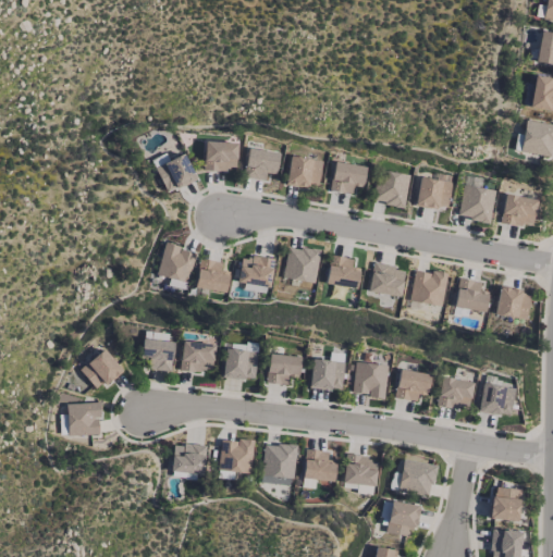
[(538,61),(552,63),(552,32),(544,31),(538,61)]
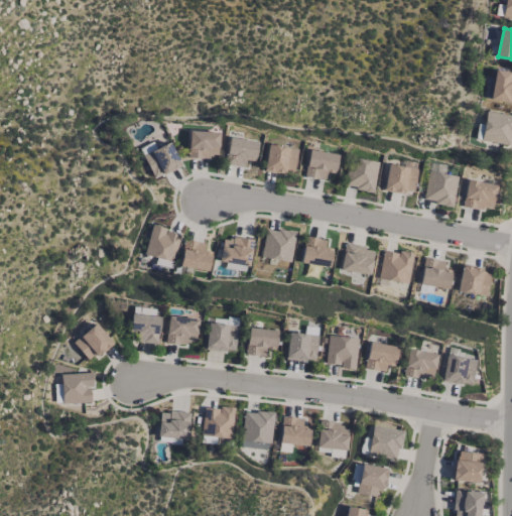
[(511,72),(497,70),(493,99),(511,102),(511,72)]
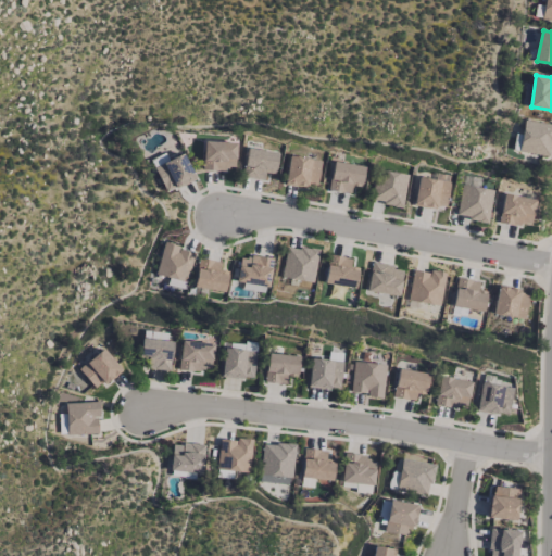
[(551,123),(528,119),(522,151),(551,156),(551,123)]
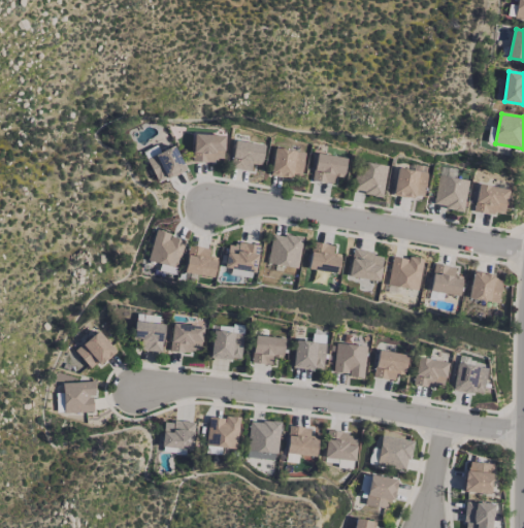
[(195,160),(226,161),(227,135),(196,134),(195,160)]
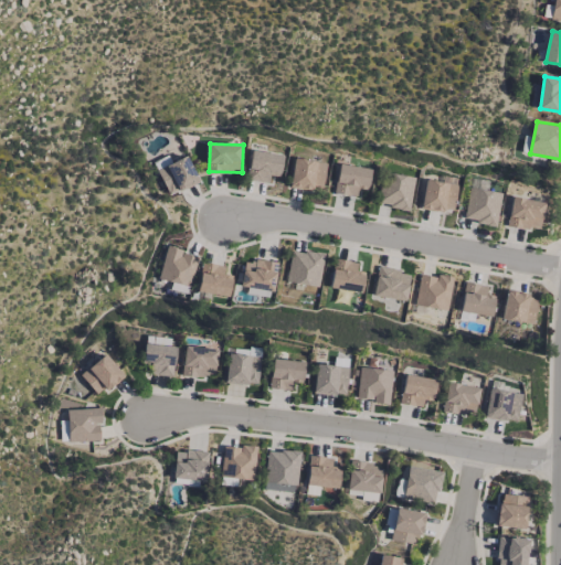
[(273,176),(283,177),(285,155),(253,151),(250,180),(272,182),(273,176)]
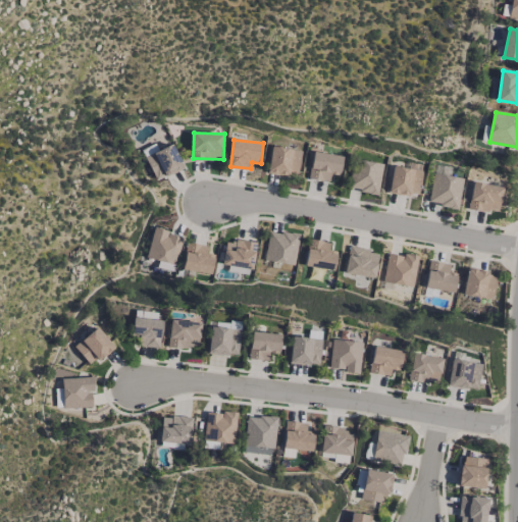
[(148,156),(158,180),(186,169),(175,144),(148,156)]
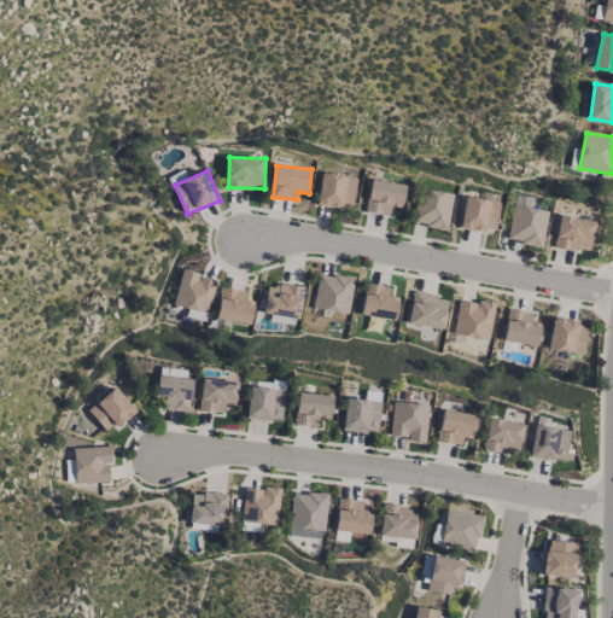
[(320,205),(356,208),(358,178),(323,174),(320,205)]
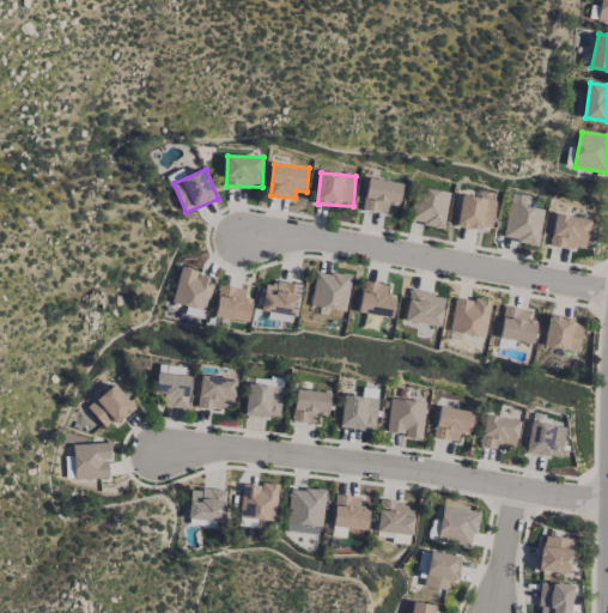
[(391,205),(401,206),(403,183),(370,178),(365,210),(390,213),(391,205)]
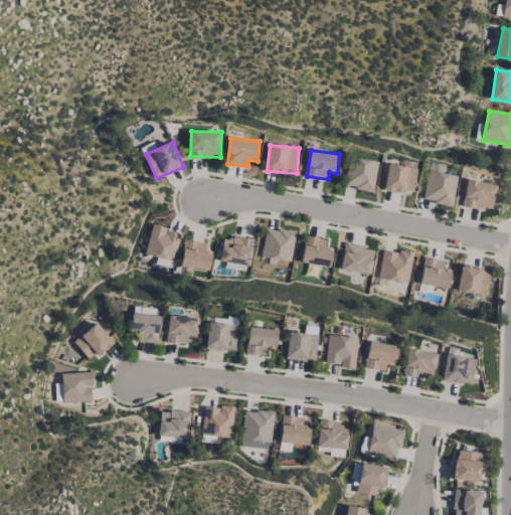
[(374,192),(380,162),(352,157),(346,186),(374,192)]
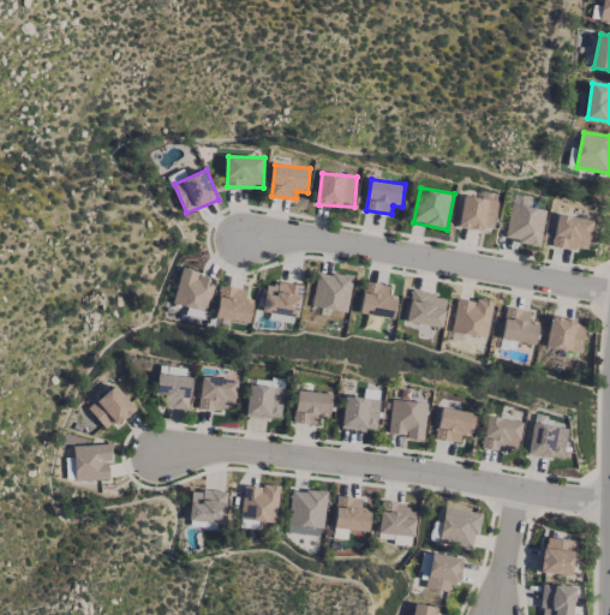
[(500,199),(465,196),(461,227),(496,231),(500,199)]
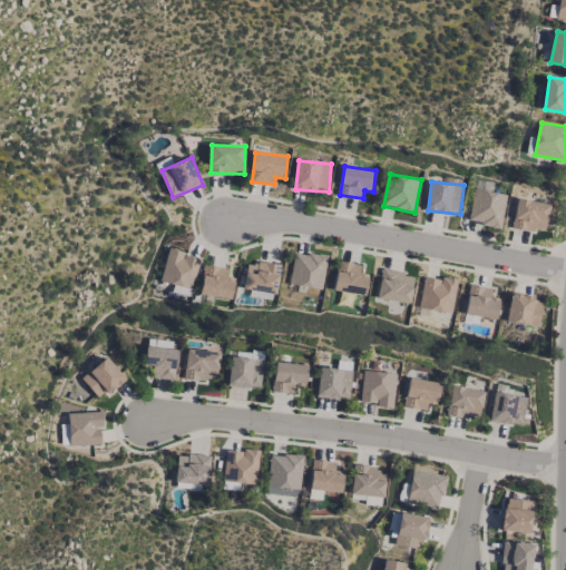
[(503,227),(508,195),(477,189),(470,222),(503,227)]
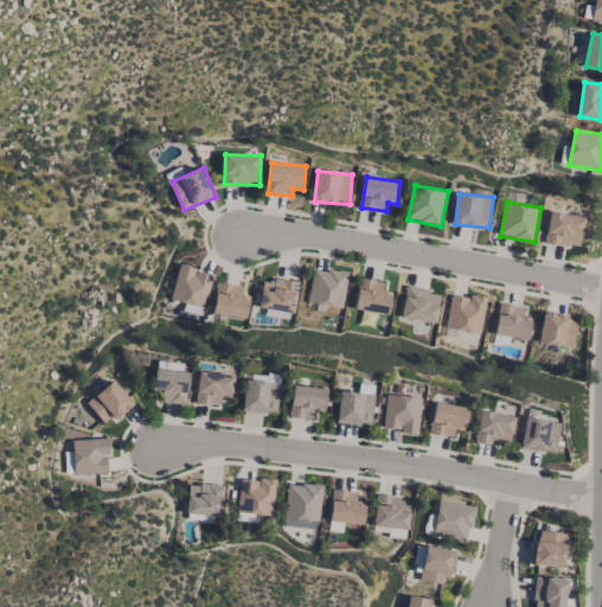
[(582,247),(586,217),(552,212),(548,242),(582,247)]
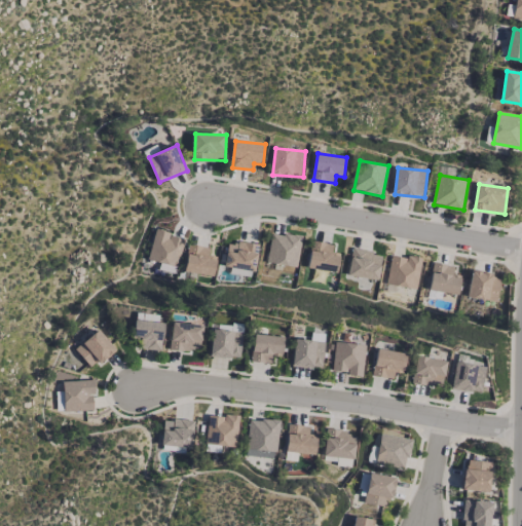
[(180,266),(187,237),(157,230),(150,259),(180,266)]
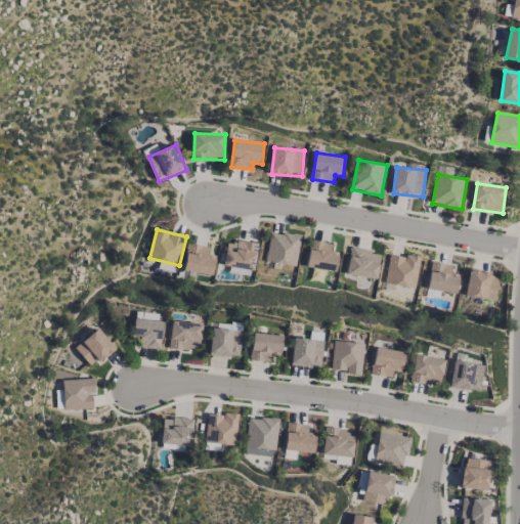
[(268,262),(299,265),(302,235),(271,232),(268,262)]
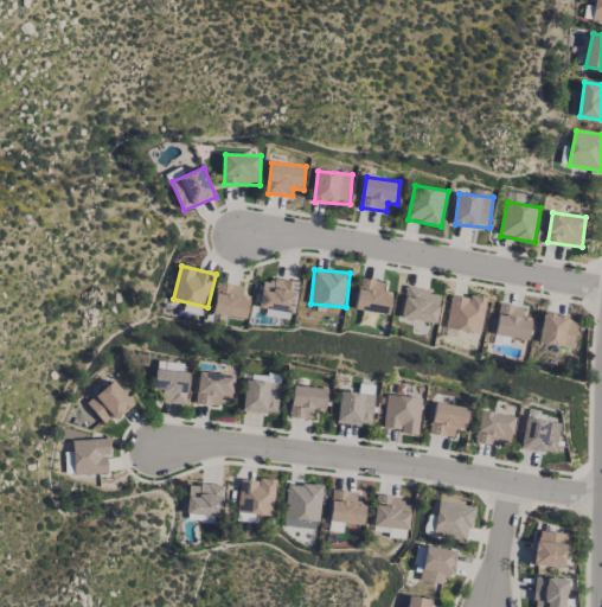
[(261,307),(295,313),(300,283),(266,278),(261,307)]
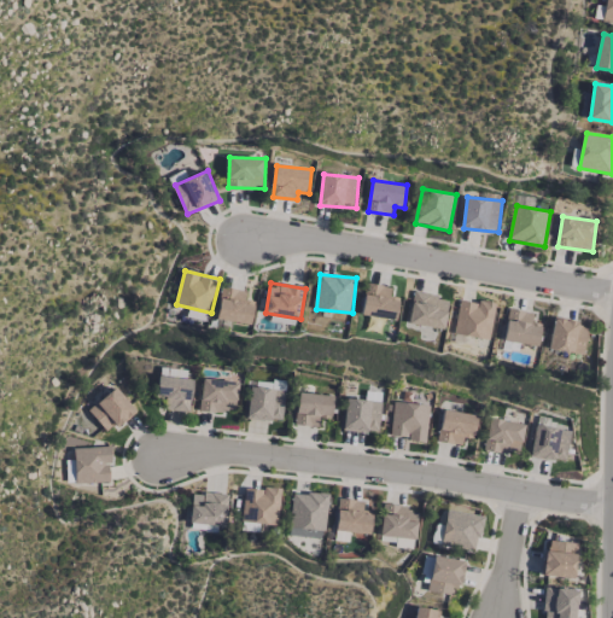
[(401,297),(392,297),(393,286),(367,284),(365,316),(398,319),(401,297)]
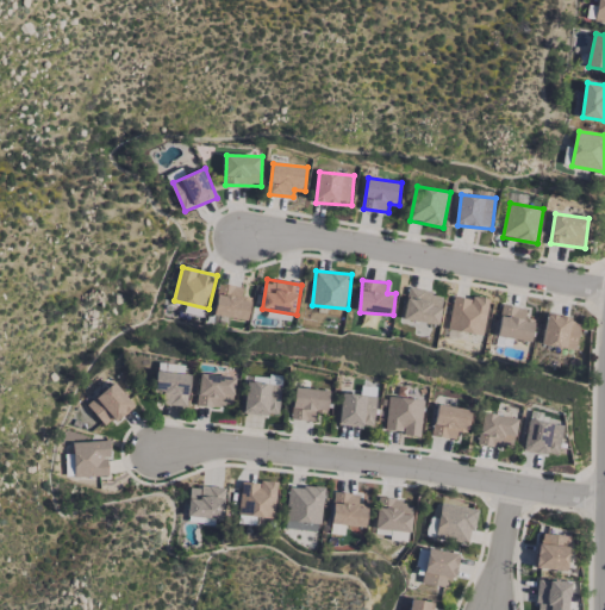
[(245,288),(223,282),(216,313),(249,322),(254,298),(244,296),(245,288)]
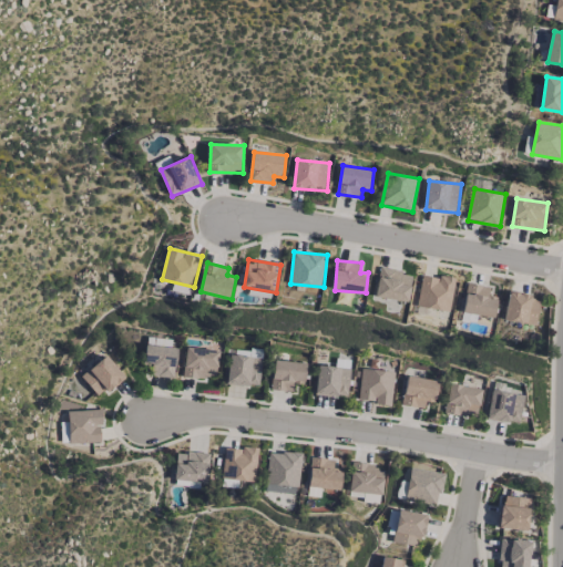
[(410,301),(413,272),(380,269),(377,298),(410,301)]
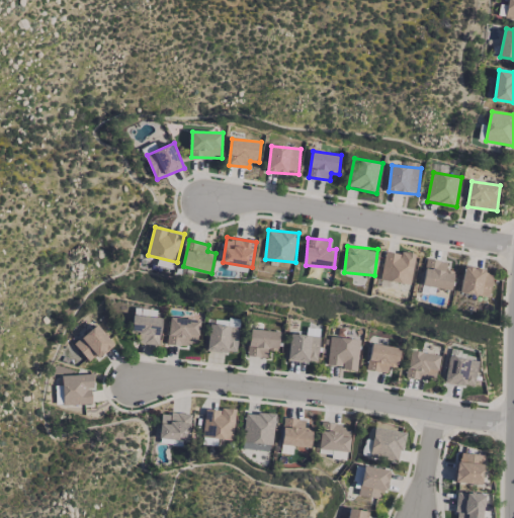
[(417,255),(388,251),(382,280),(412,285),(417,255)]
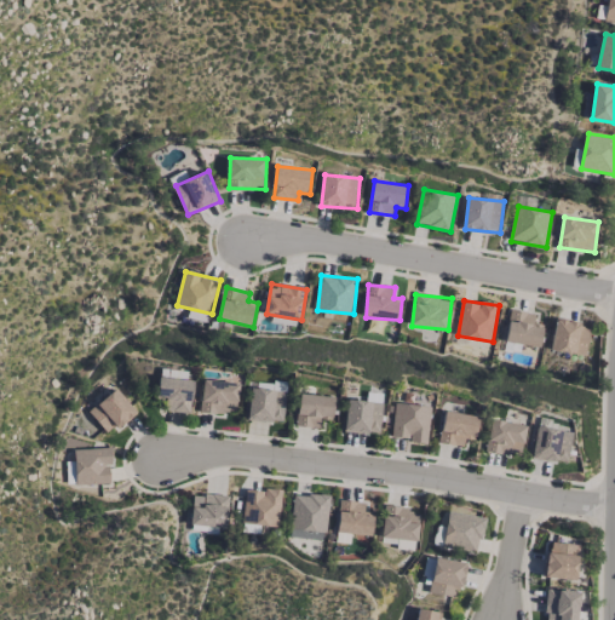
[(541,348),(545,326),(536,323),(538,314),(513,309),(507,342),(541,348)]
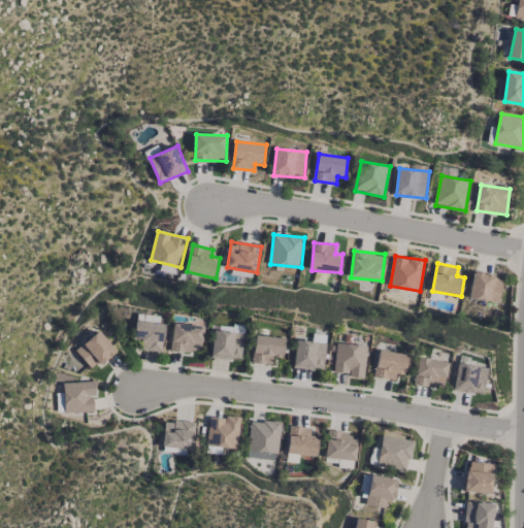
[(505,278),(477,271),(470,296),(500,303),(505,278)]
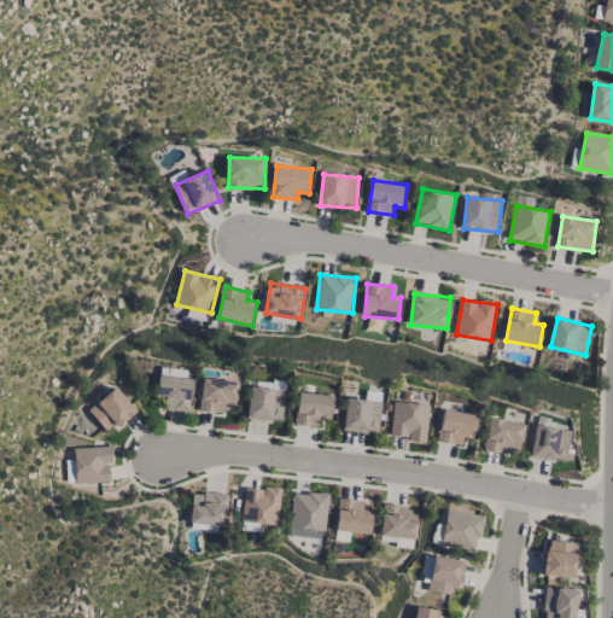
[(194,378),(159,377),(158,396),(170,396),(170,410),(193,412),(194,378)]
